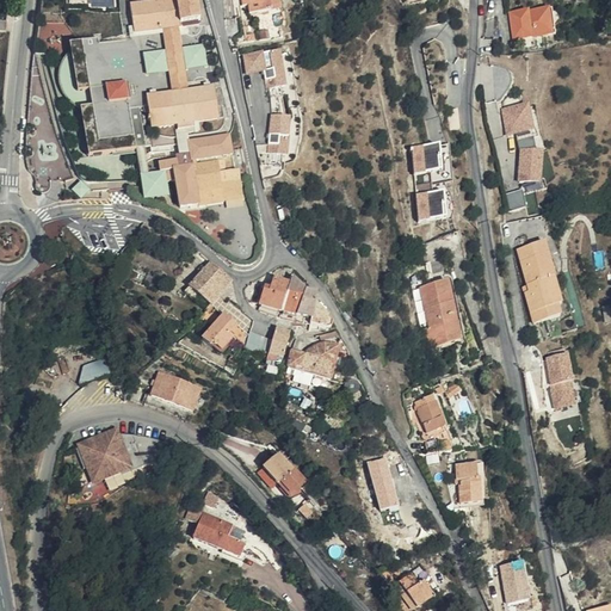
[(197,19),(193,0),(155,0),(155,1),(131,4),(135,30),(161,26),(177,25),(178,25),(178,22),(197,19)]
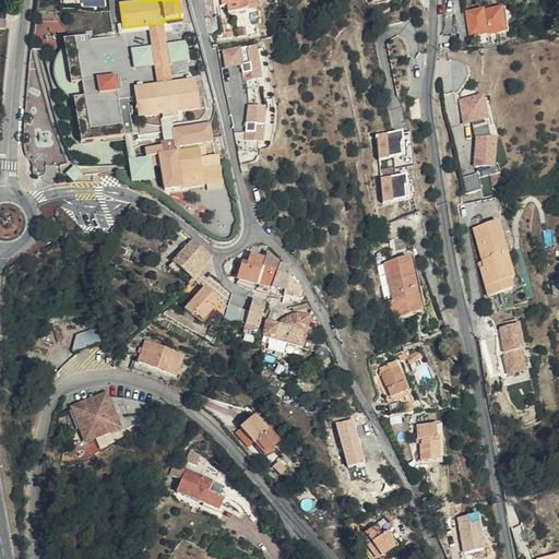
[(257,0),(224,0),(225,7),(233,6),(234,12),(258,9),(257,0)]
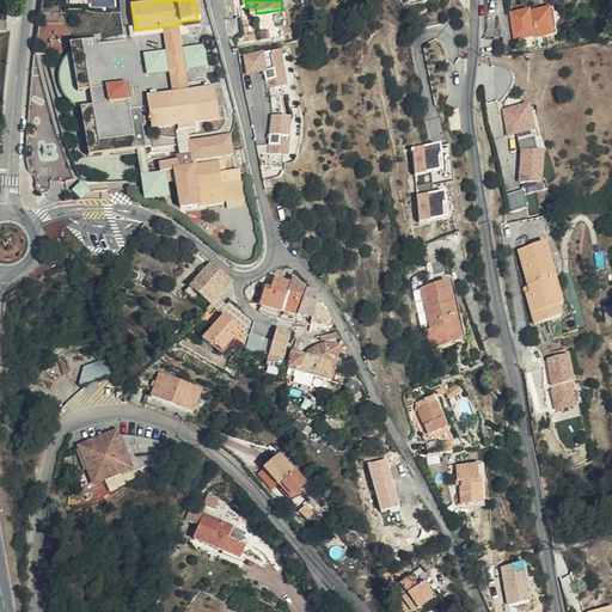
[(526,37),(569,34),(565,5),(522,7),(526,37)]
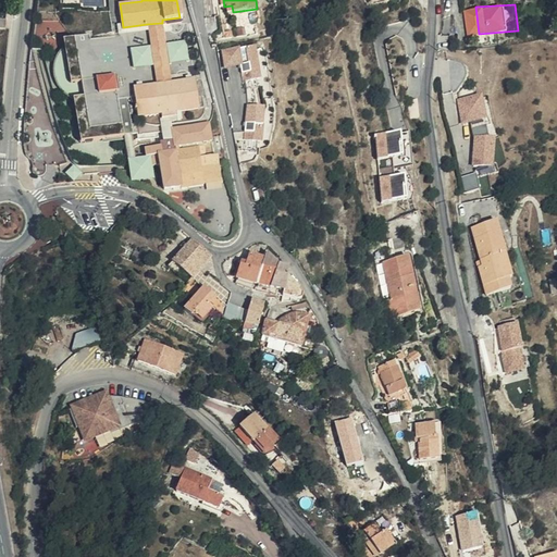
[(161,23),(147,24),(155,81),(169,78),(161,23)]
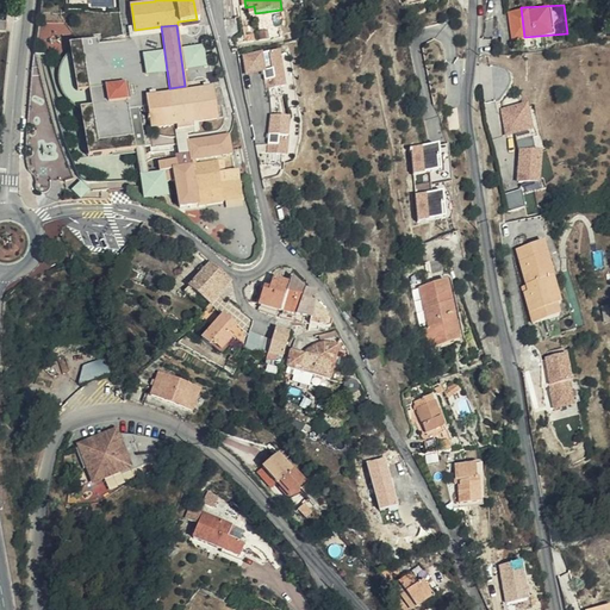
[(169,88),(161,26),(135,30),(125,37),(101,42),(100,36),(74,39),(74,45),(73,48),(69,51),(66,57),(63,63),(62,69),(63,78),(66,87),(72,93),(78,98),(82,101),(89,145),(147,138),(148,122),(172,118),(173,123),(174,123),(187,120),(187,116),(211,112),(207,83),(185,86),(169,88)]
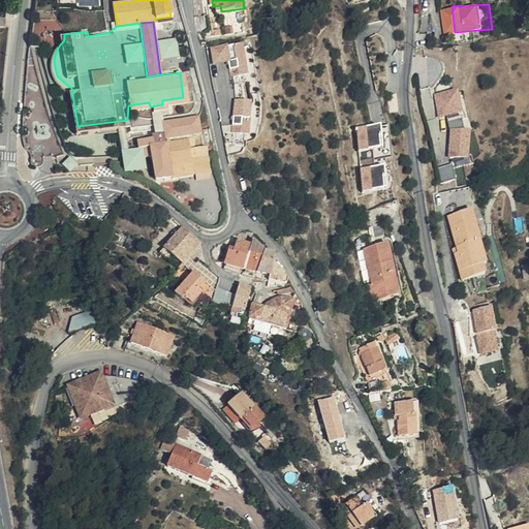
[(249,73),(244,43),(213,47),(215,63),(229,62),(231,75),(249,73)]
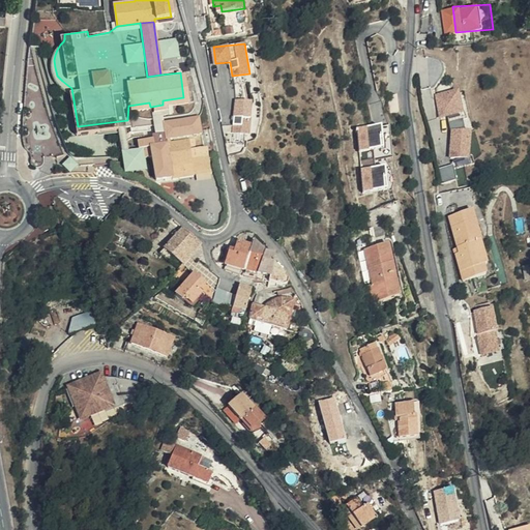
[(461,88),(436,92),(440,117),(465,112),(461,88)]
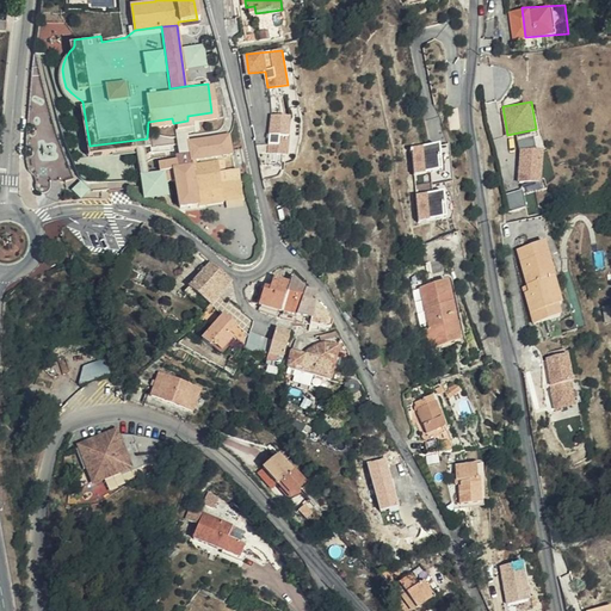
[(452,125),(463,123),(461,104),(450,105),(452,125)]
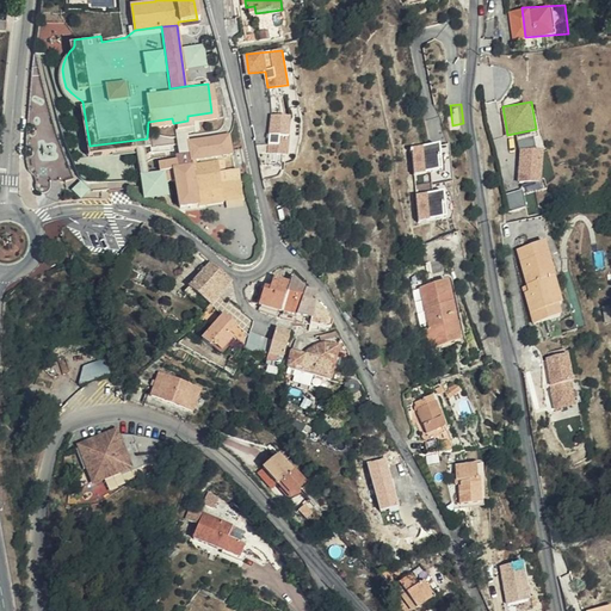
[(272,117),(269,152),(289,154),(292,119),(272,117)]
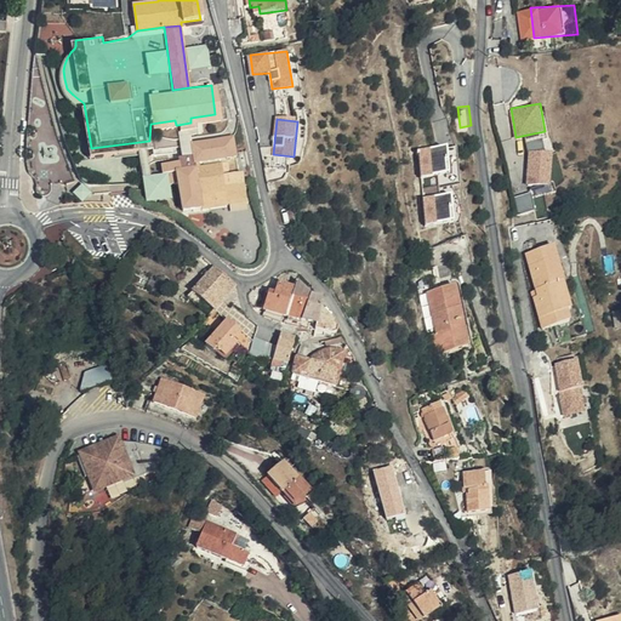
[(174,148),(181,147),(180,136),(177,125),(176,125),(175,120),(151,124),(149,141),(155,140),(158,155),(174,152),(174,148)]
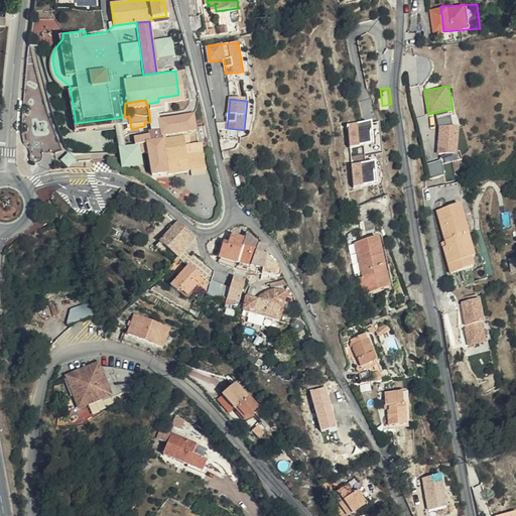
[(191,136),(186,109),(149,113),(150,122),(144,123),(144,126),(131,129),(132,135),(136,135),(136,144),(143,143),(146,164),(197,158),(194,135),(191,136)]
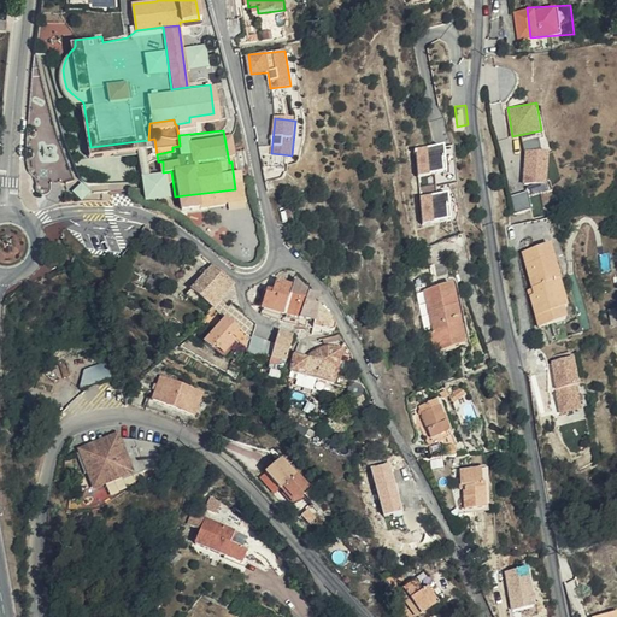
[(454,144),(417,147),(419,174),(457,170),(454,144)]
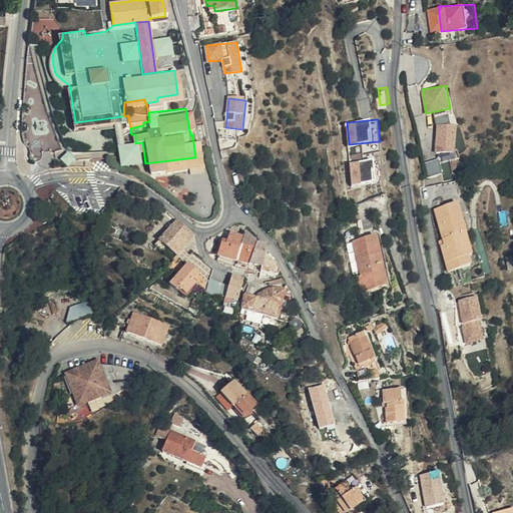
[(436,119),(437,152),(457,152),(456,124),(448,124),(448,119),(436,119)]
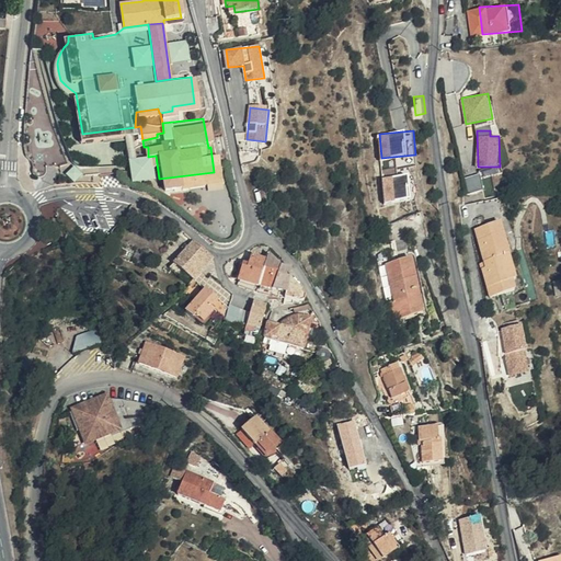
[(148,157),(148,147),(144,147),(125,150),(128,173),(150,170),(148,157)]
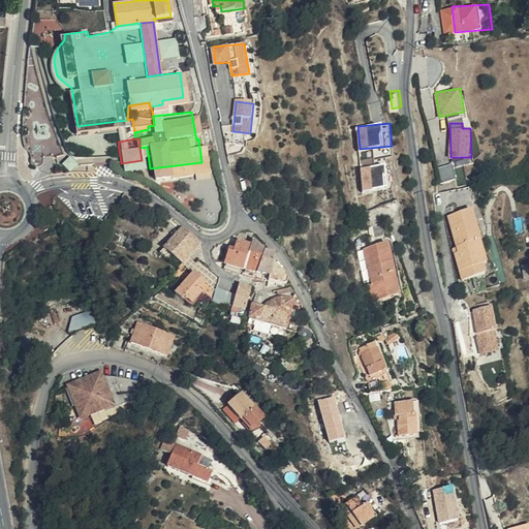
[(364,189),(386,187),(384,163),(362,165),(364,189)]
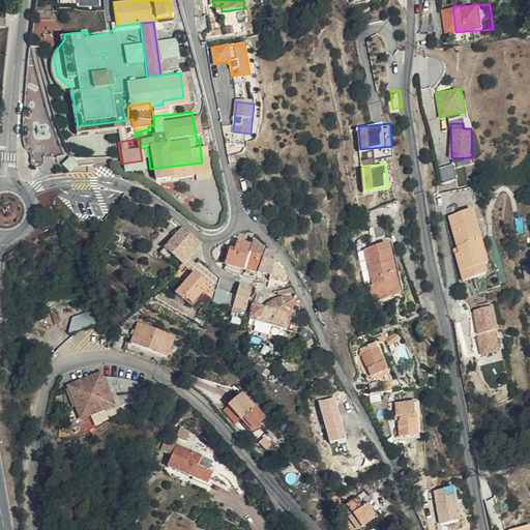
[(455,164),(442,165),(443,179),(457,178),(455,164)]
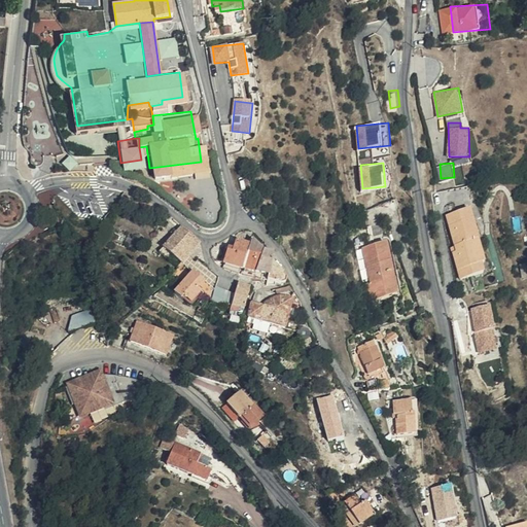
[(484,226),(483,222),(479,207),(457,212),(465,249),(462,250),(468,276),(477,274),(479,254),(484,226)]
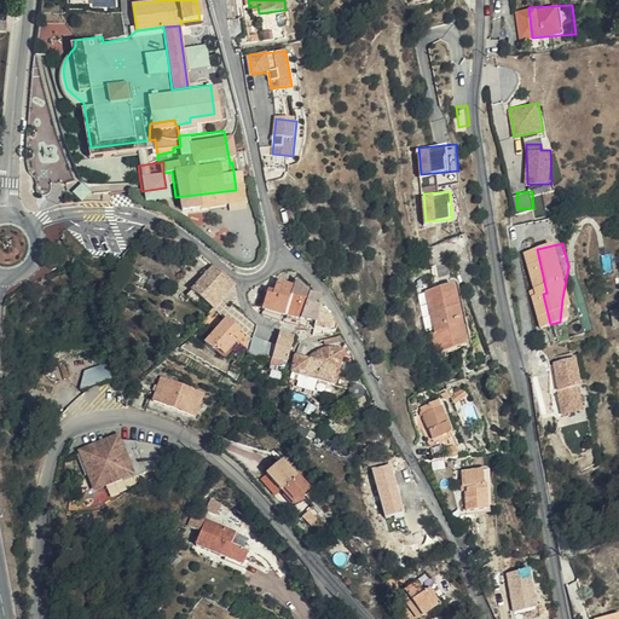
[(572,277),(567,261),(568,266),(562,299),(560,322),(578,317),(576,308),(579,308),(576,295),(573,296),(568,279),(572,277)]
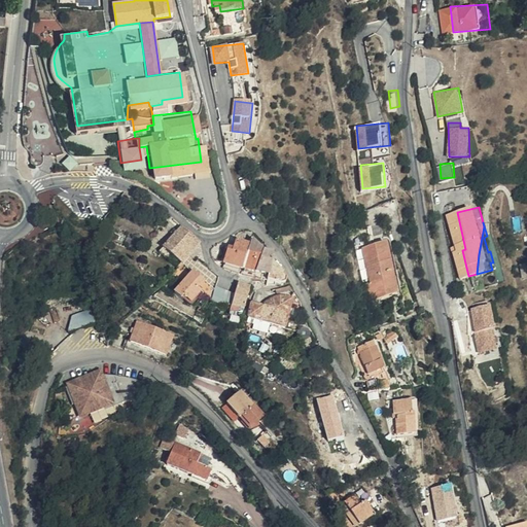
[(185,229),(183,226),(173,241),(184,250),(194,238),(185,229)]
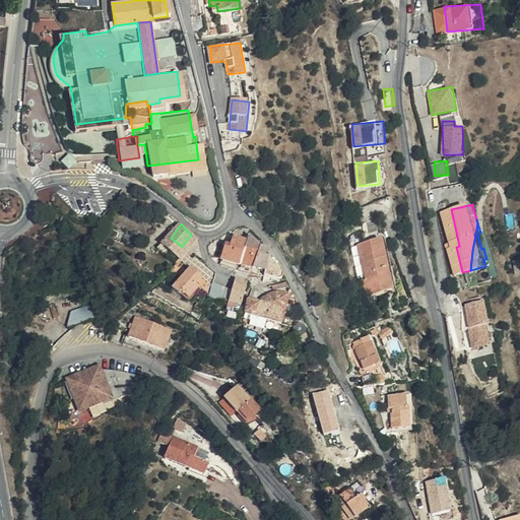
[(363,277),(388,277),(387,228),(365,226),(366,263),(362,262),(363,277)]
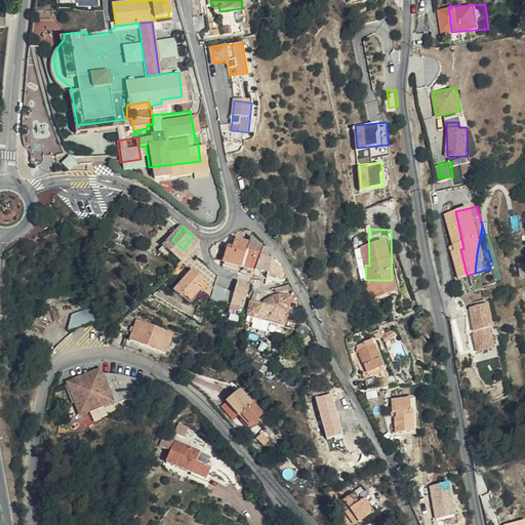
[(199,244),(193,237),(184,249),(172,264),(179,271),(199,244)]
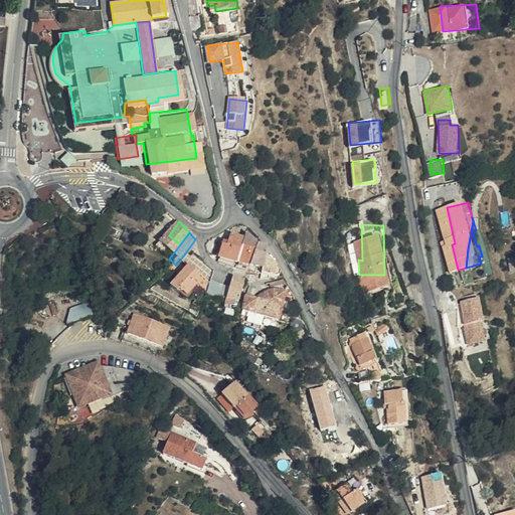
[(169,259),(180,244),(169,235),(159,247),(169,259)]
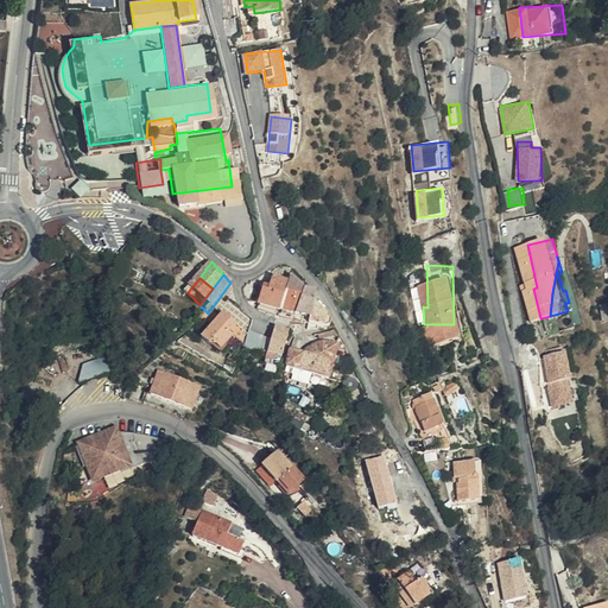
[(286,296),(280,316),(296,320),(305,286),(292,278),(291,284),(286,296)]
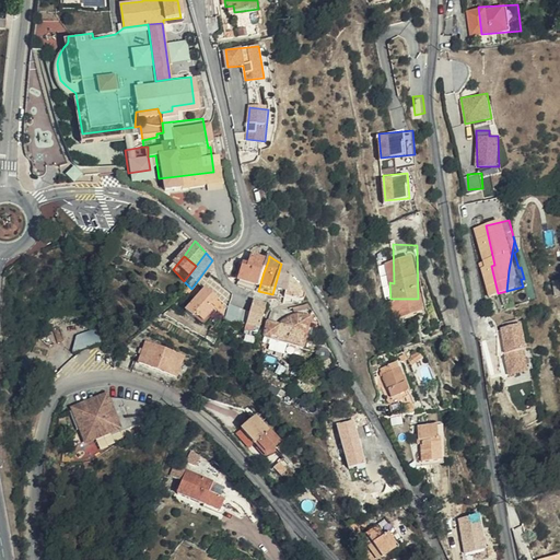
[(254,258),(253,266),(261,268),(264,260),(254,258)]
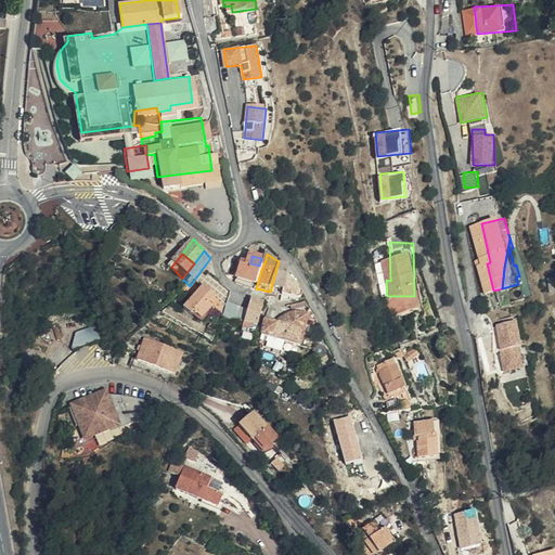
[(250,263),(243,261),(242,263),(261,270),(266,259),(261,258),(259,266),(250,263)]
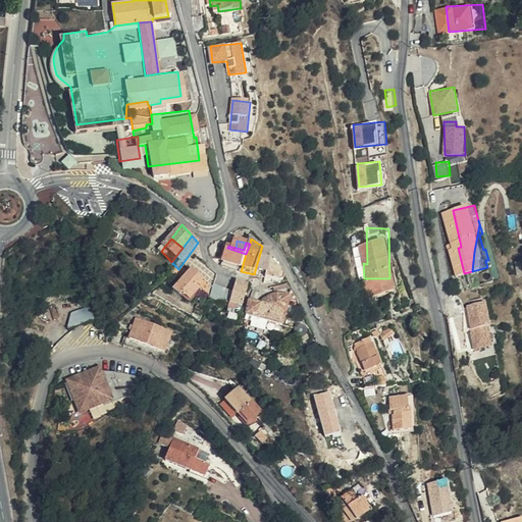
[(262,246),(254,274),(266,277),(271,258),(271,253),(262,246)]
